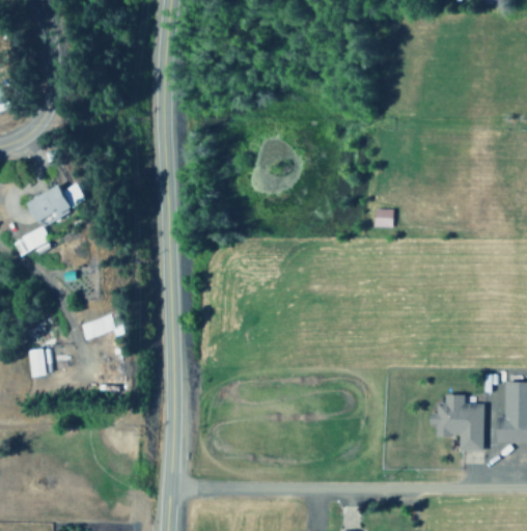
[(57,184),(25,202),(36,222),(56,212),(58,216),(87,199),(78,183),(62,192),(57,184)]
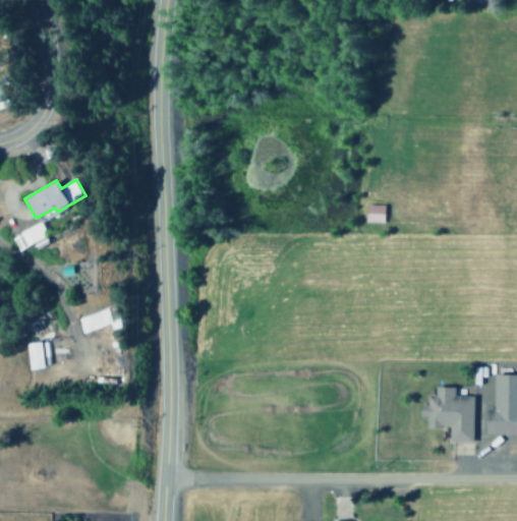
[(367,222),(386,223),(386,205),(367,205),(367,222)]
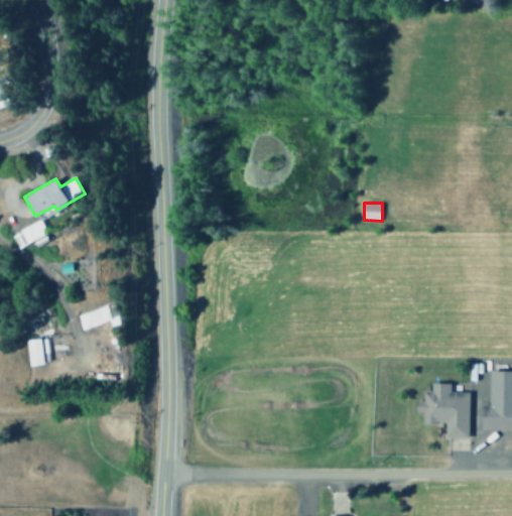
[(23,249),(38,241),(39,245),(47,241),(45,238),(51,235),(43,219),(15,234),(23,249)]
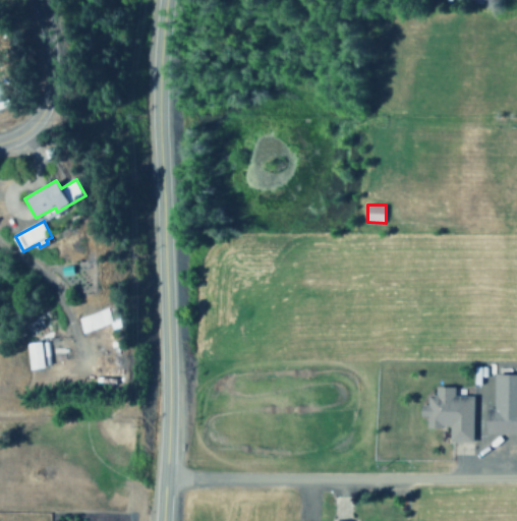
[(79,319),(85,334),(115,322),(110,307),(79,319)]
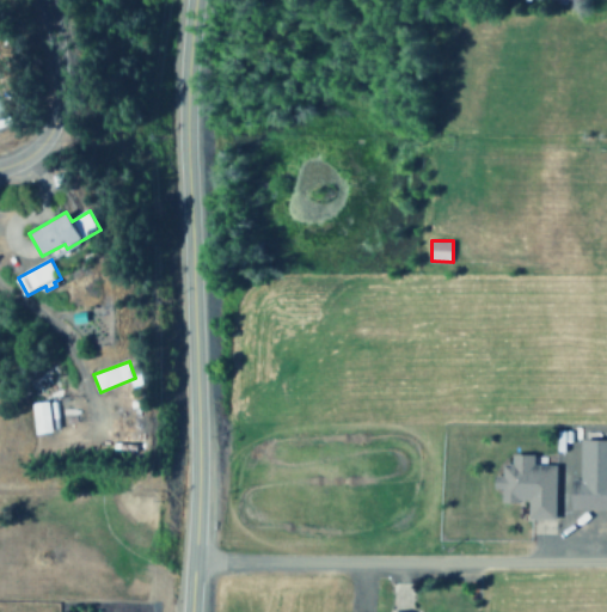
[(32,403),(36,434),(53,432),(49,402),(32,403)]
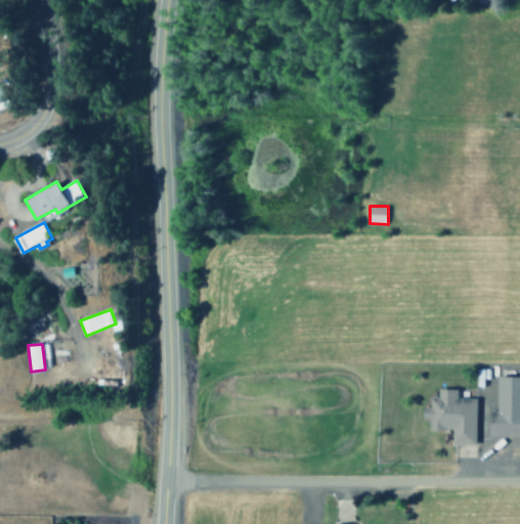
[(489,435),(519,435),(519,376),(499,376),(499,410),(489,410),(489,435)]
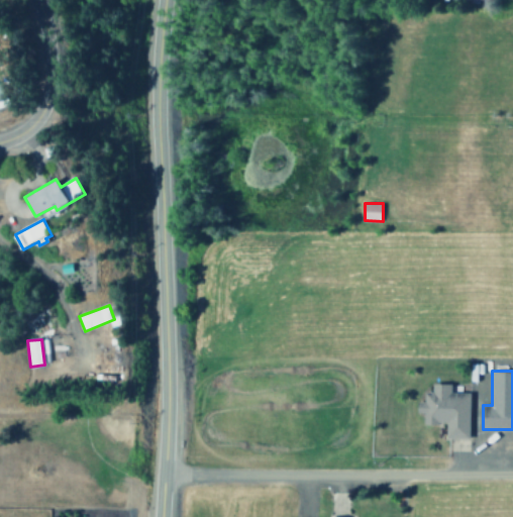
[(472,393),(451,392),(451,384),(432,383),(432,392),(425,392),(424,402),(418,402),(417,413),(424,413),(424,423),(446,424),(446,438),(471,438),(472,393)]
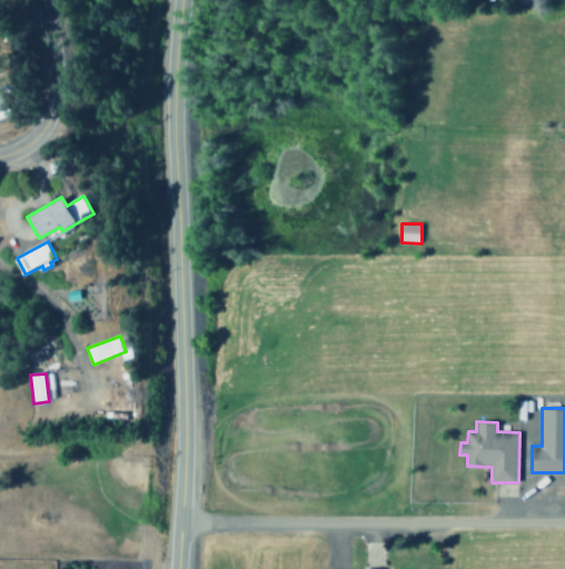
All buildings are outlined.
